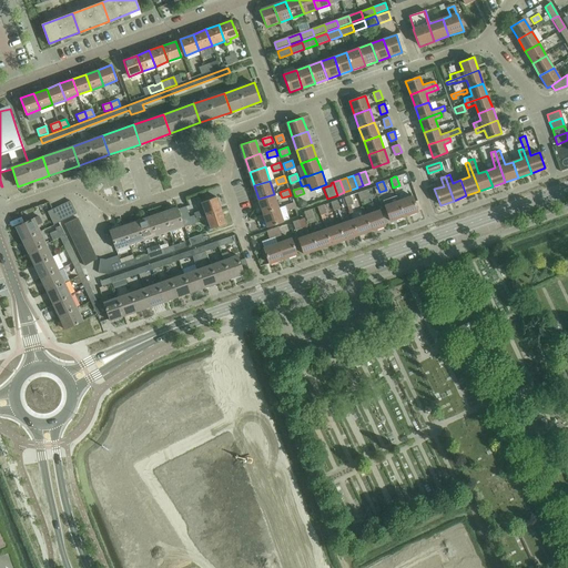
[(363,190),(357,192),(361,202),(366,200),(363,190)]
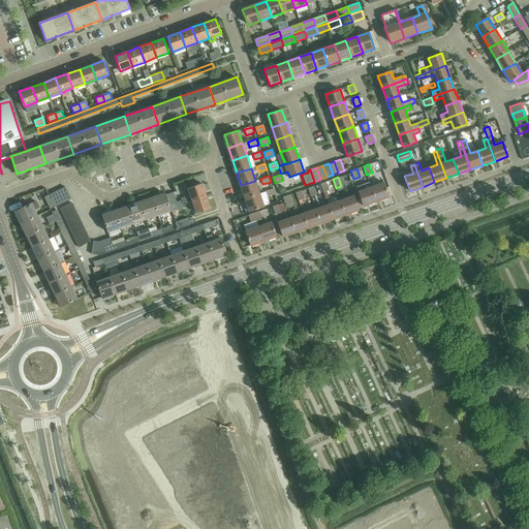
[(259,193),(255,181),(241,185),(246,197),(259,193)]
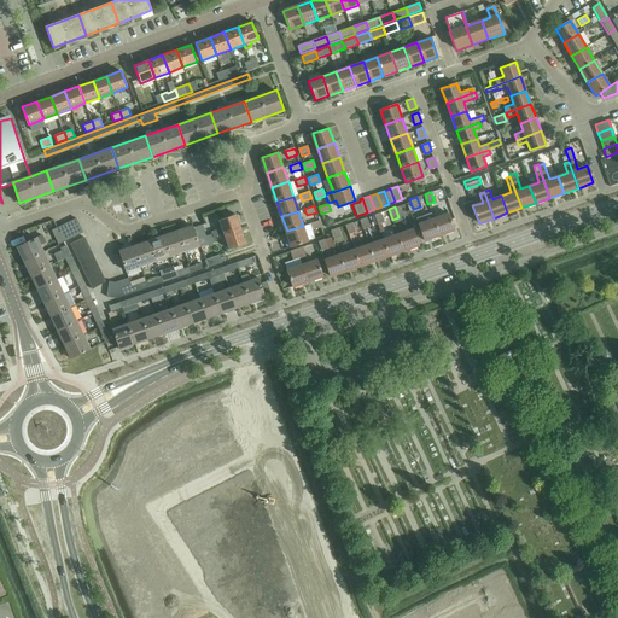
[(380,211),(374,214),(380,233),(384,232),(382,223),(384,222),(380,211)]
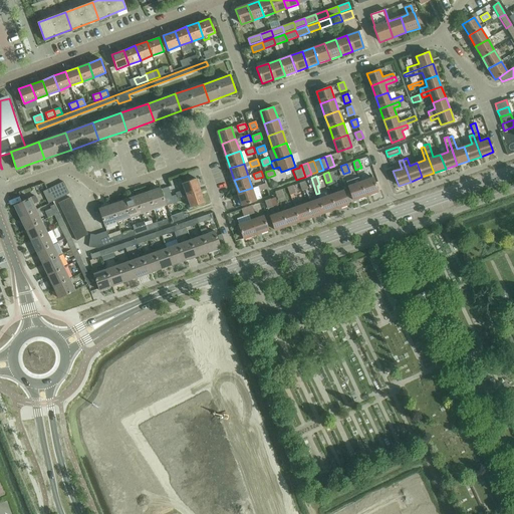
[(373,177),(360,182),(365,195),(378,191),(373,177)]
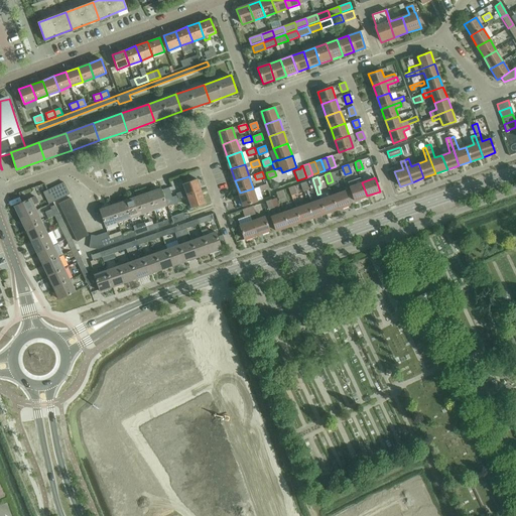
[(177,195),(177,196),(178,198),(178,199),(187,196),(202,190),(198,178),(183,183),(185,190),(177,194),(177,195)]
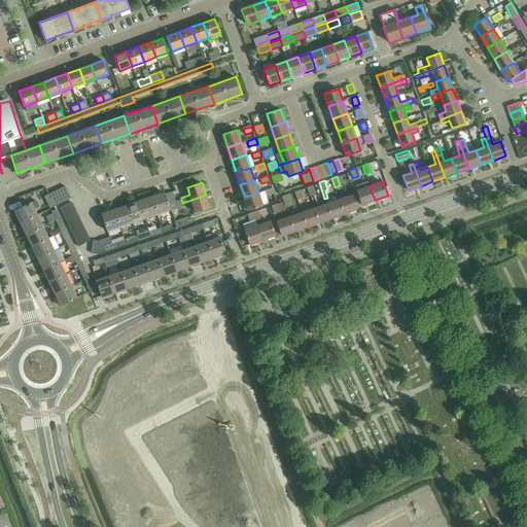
[(312,185),(307,187),(311,200),(314,199),(313,195),(315,194),(312,185)]
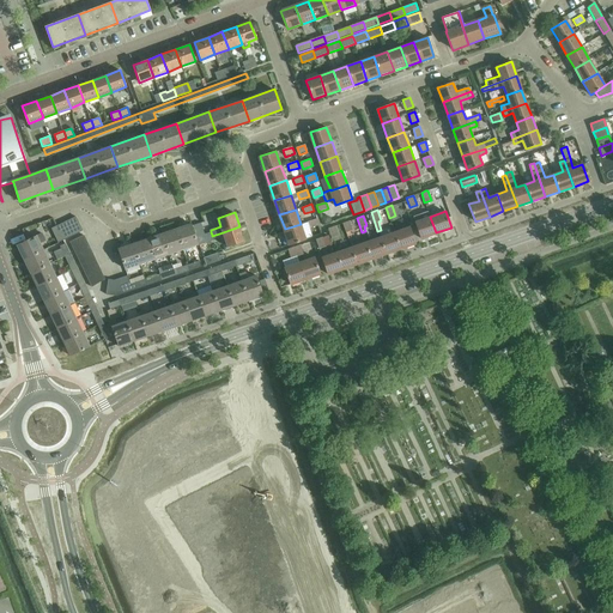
[(77,234),(82,231),(83,230),(77,217),(70,219),(77,234)]
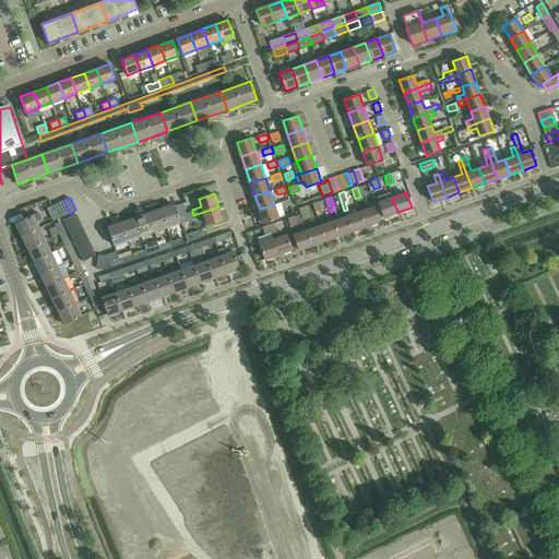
[(384,217),(397,212),(392,198),(379,202),(384,217)]
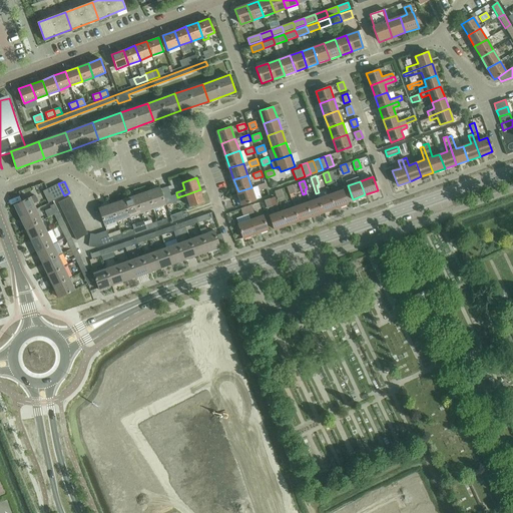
[(267,188),(265,182),(257,185),(259,191),(267,188)]
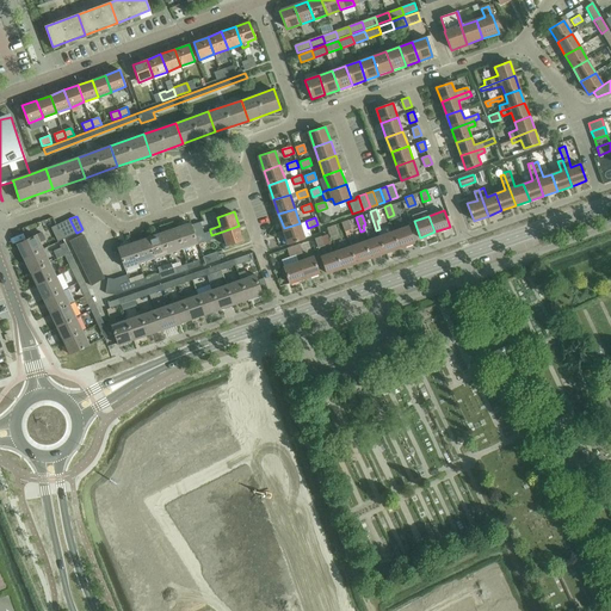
[(69,235),(76,233),(69,218),(63,222),(69,235)]
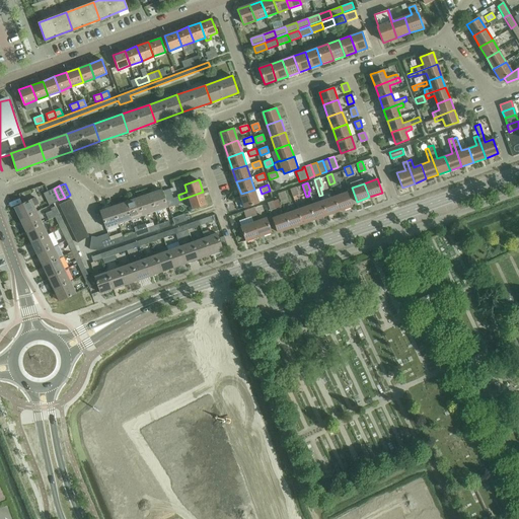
[(295,187),(290,189),(294,200),(297,199),(296,196),(298,195),(295,187)]
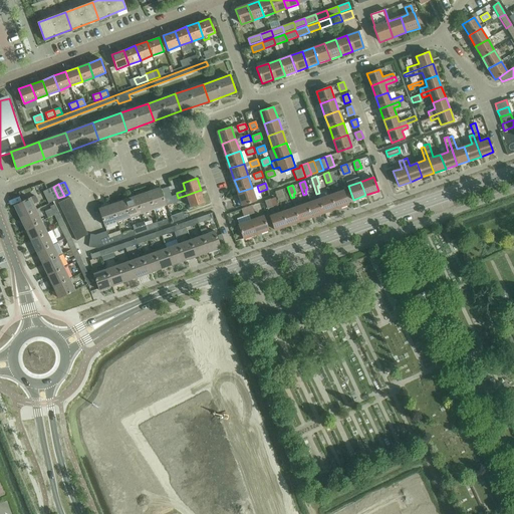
[(53,201),(58,198),(53,187),(48,189),(53,201)]
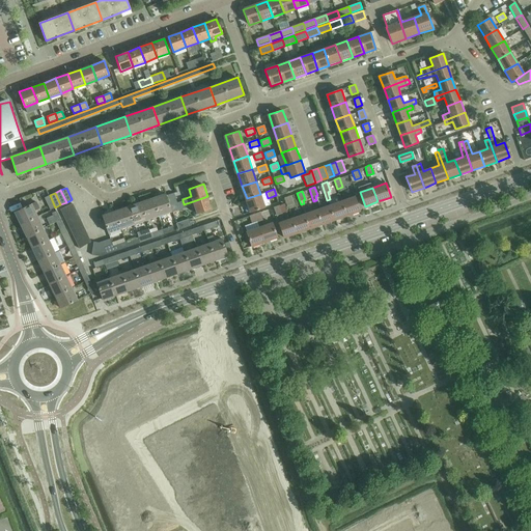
[(174,193),(167,195),(172,210),(174,208),(175,213),(179,211),(174,193)]
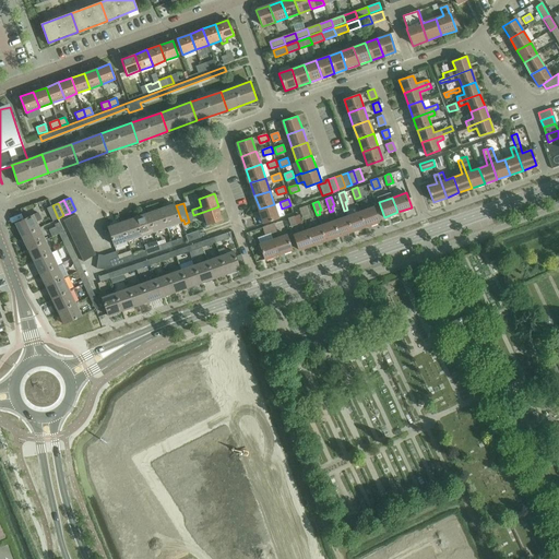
[(175,204),(161,209),(167,227),(180,223),(175,204)]
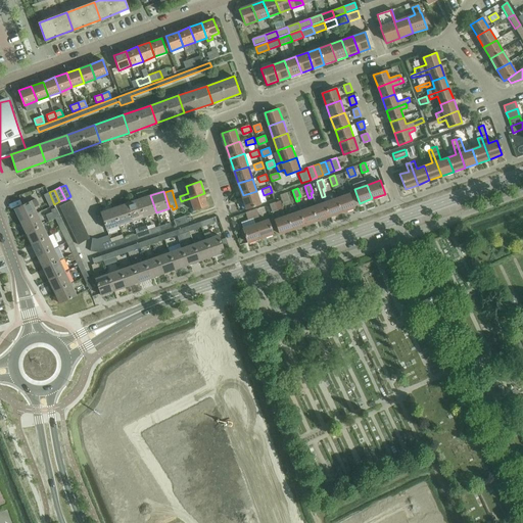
[(260,203),(256,191),(243,195),(247,208),(260,203)]
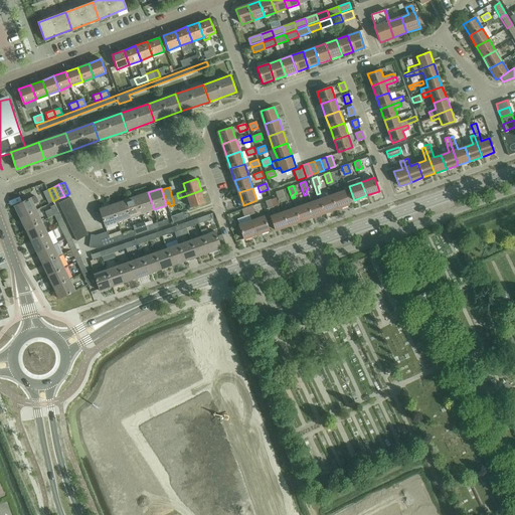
[(48,189),(43,191),(49,203),(53,201),(48,189)]
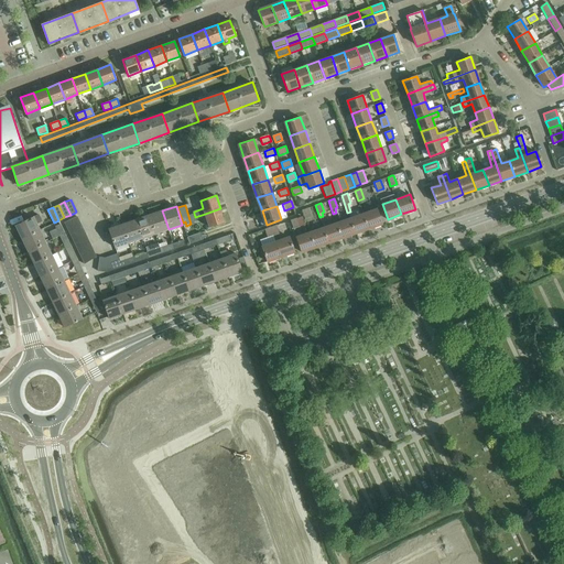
[(301,209),(305,219),(311,216),(307,207),(301,209)]
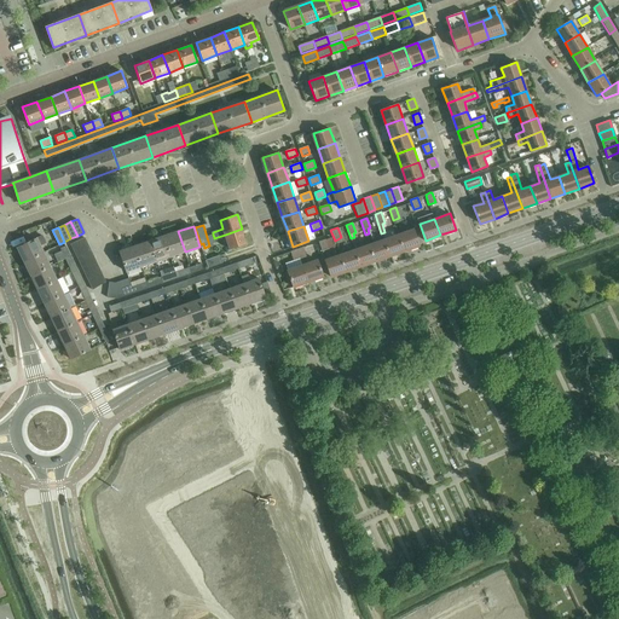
[(247,243),(242,229),(225,235),(225,236),(230,249),(247,243)]
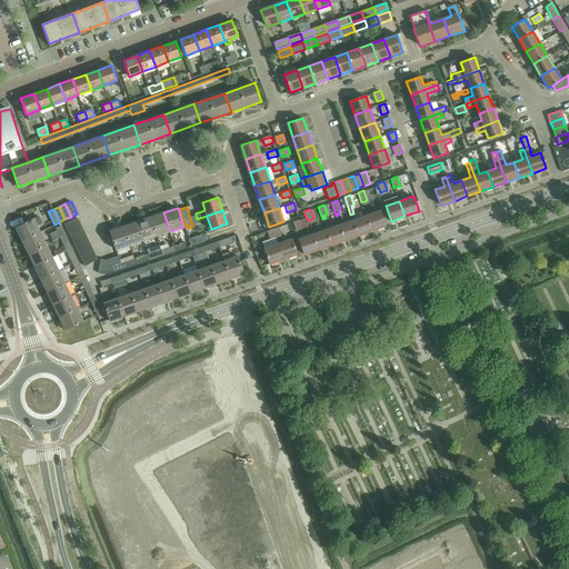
[(372,230),(386,226),(380,210),(367,216),(372,230)]
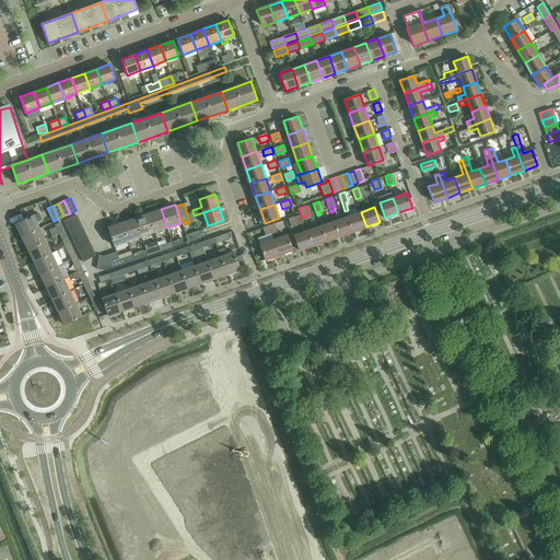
[(161,209),(149,213),(154,232),(167,228),(161,209)]
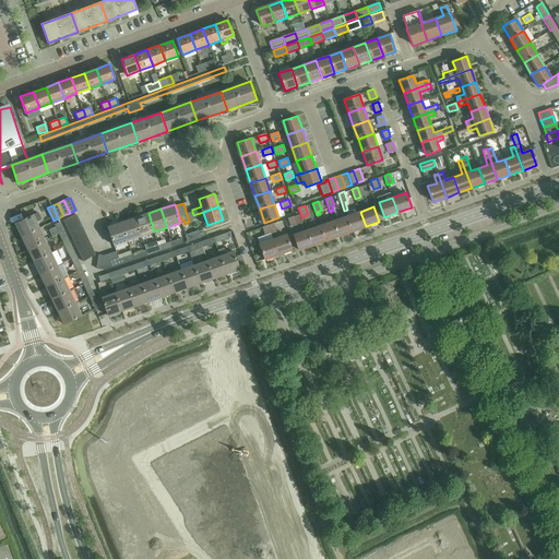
[(353,232),(366,226),(360,212),(347,216),(353,232)]
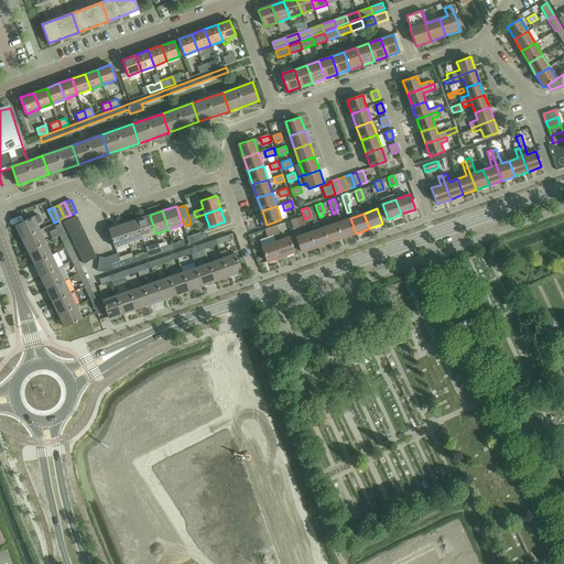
[(150,215),(137,219),(142,238),(155,234),(150,215)]
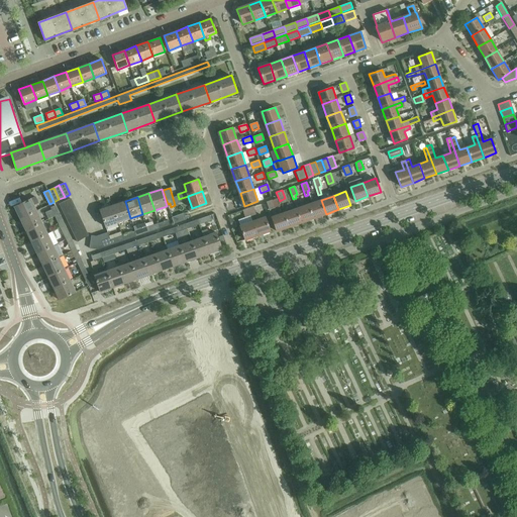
[(14,206),(20,218),(37,210),(31,198),(14,206)]
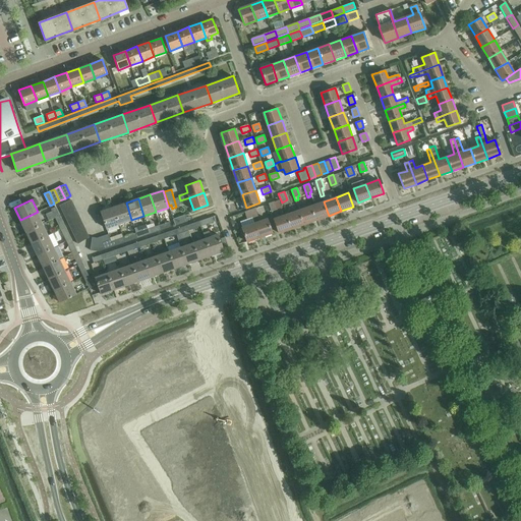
[(59,205),(62,211),(74,205),(71,199),(59,205)]
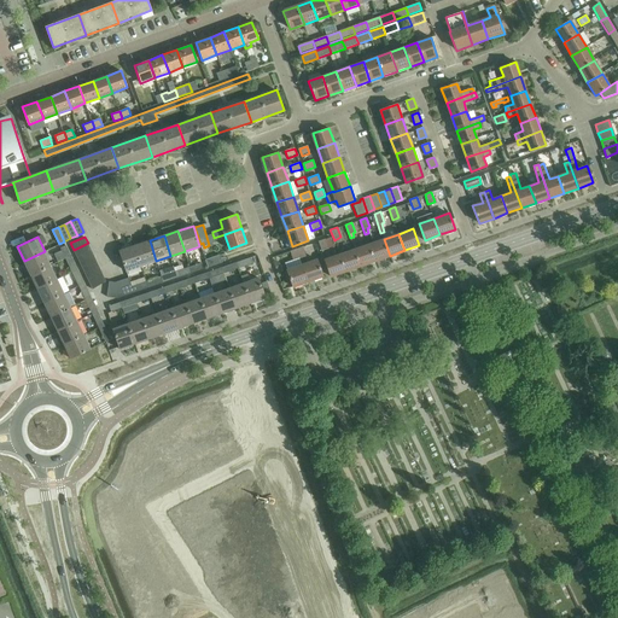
[(318,242),(321,251),(328,249),(325,239),(318,242)]
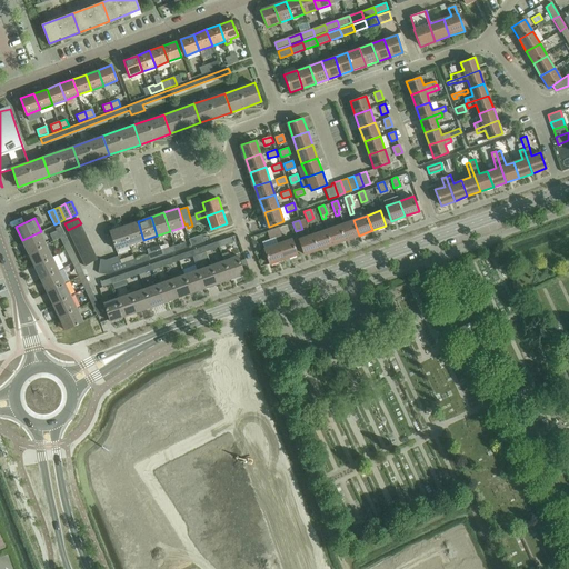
[(346,240),(359,236),(353,220),(340,225),(346,240)]
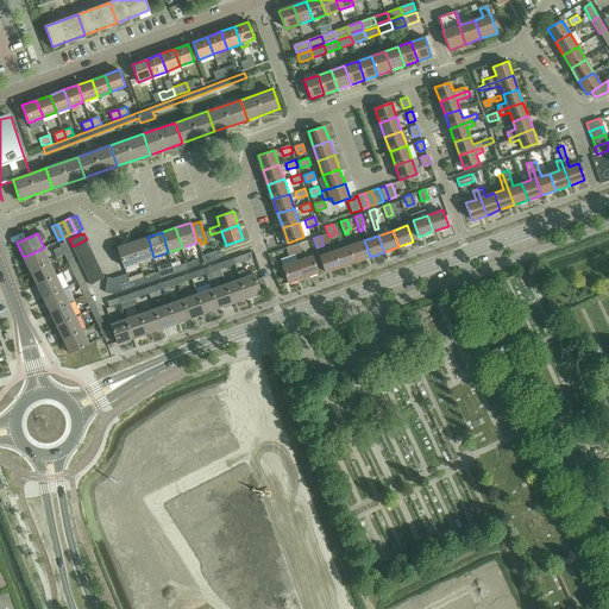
[(148,237),(133,242),(139,262),(154,257),(148,237)]
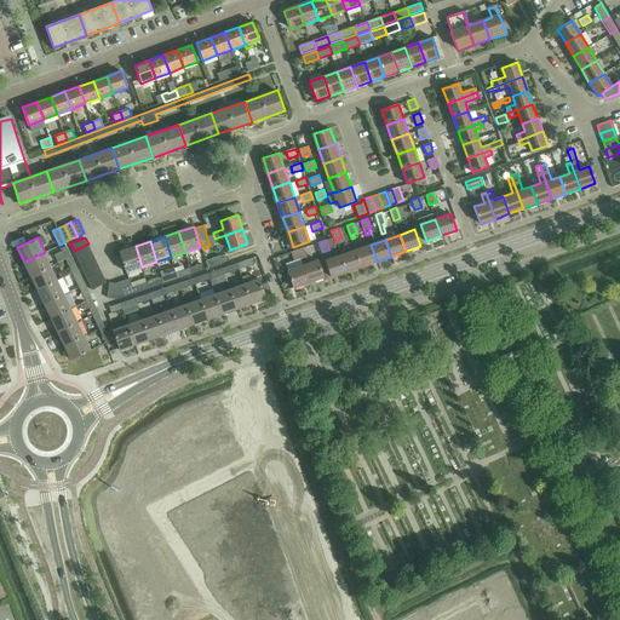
[(74,251),(78,257),(91,250),(89,244),(74,251)]
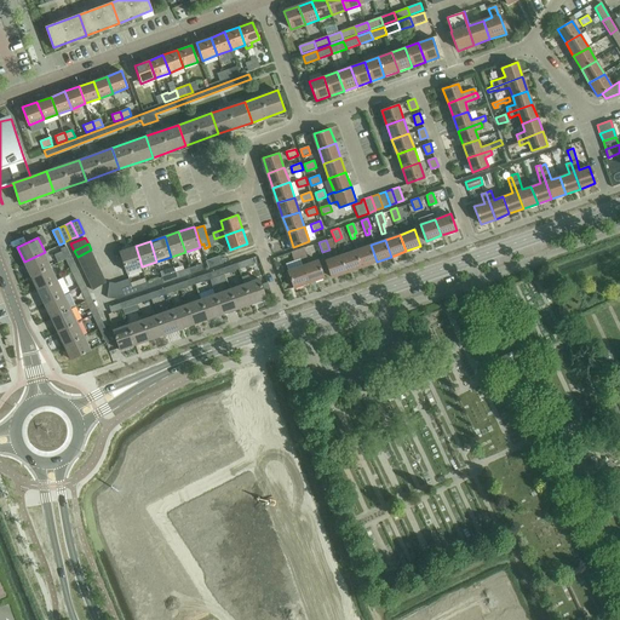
[(362,267),(377,262),(371,245),(356,251),(362,267)]
